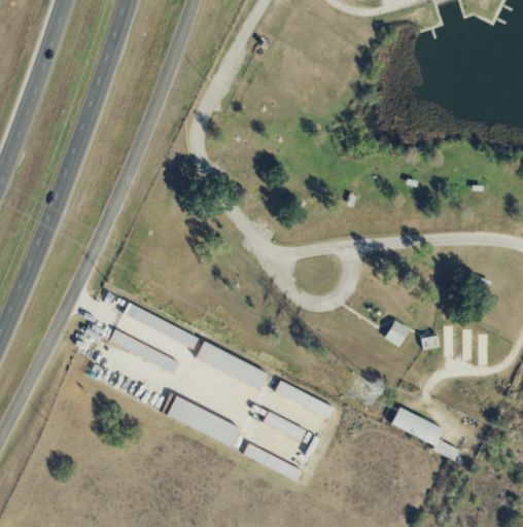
[(196,349),(201,338),(129,304),(124,315),(196,349)]
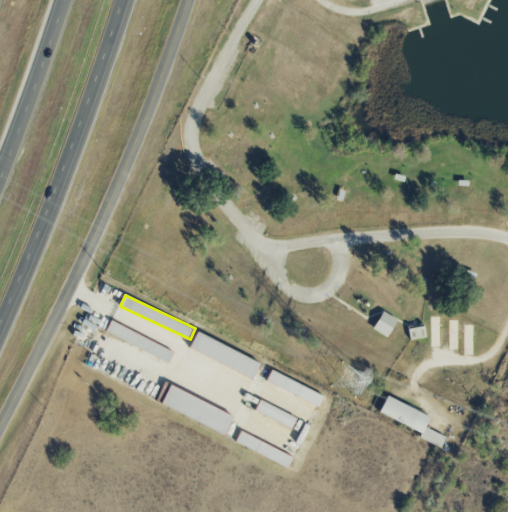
[(398,319),(383,311),(374,329),(389,337),(398,319)]
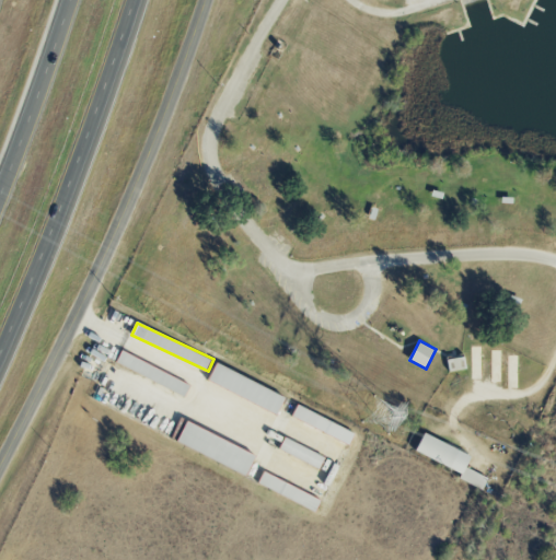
[(116,364),(187,395),(193,383),(122,352),(116,364)]
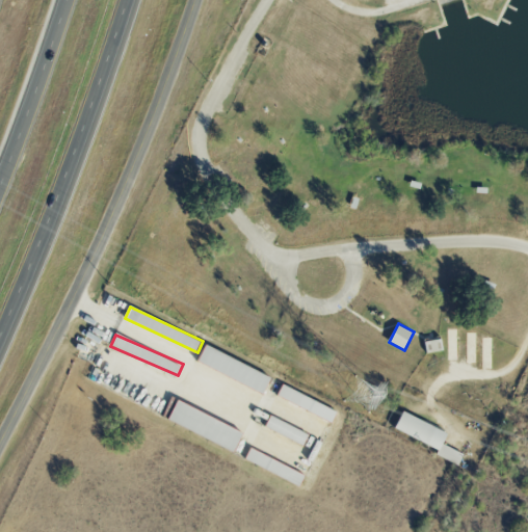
[(425,342),(427,353),(446,350),(443,338),(425,342)]
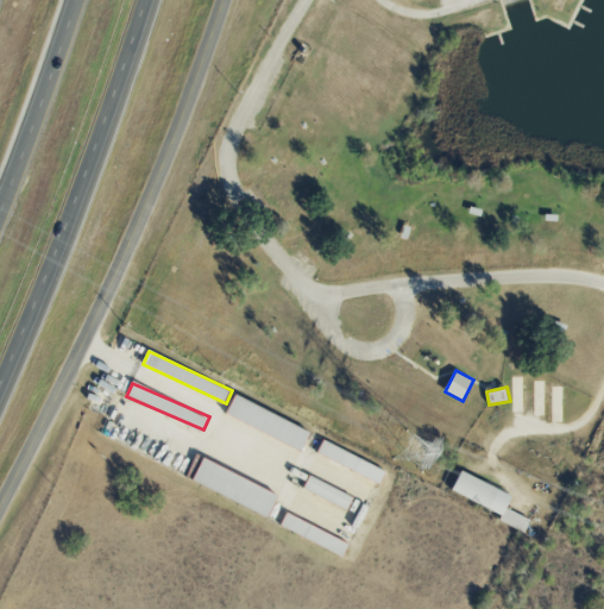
[(312,431),(236,395),(226,415),(302,451),(312,431)]
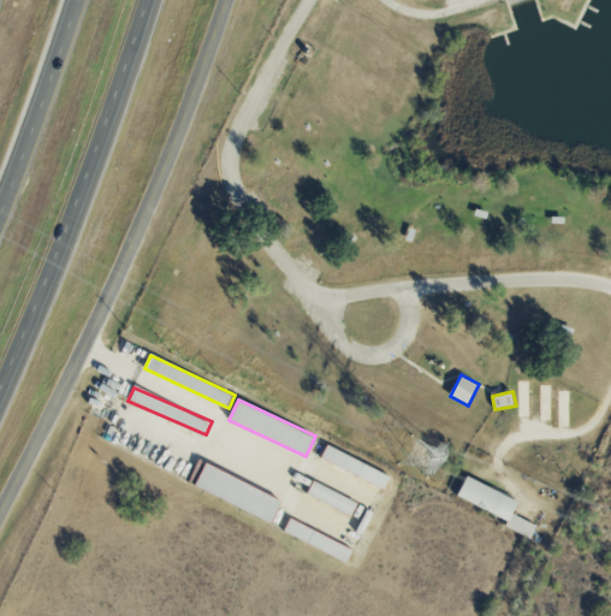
[(322,458),(386,489),(392,477),(328,445),(322,458)]
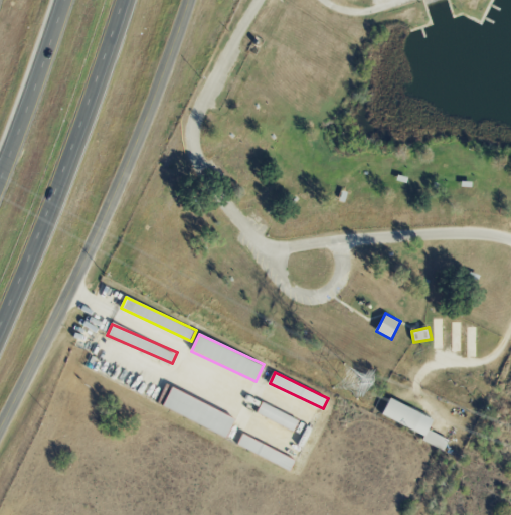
[(162,406),(227,438),(236,418),(171,387),(162,406)]
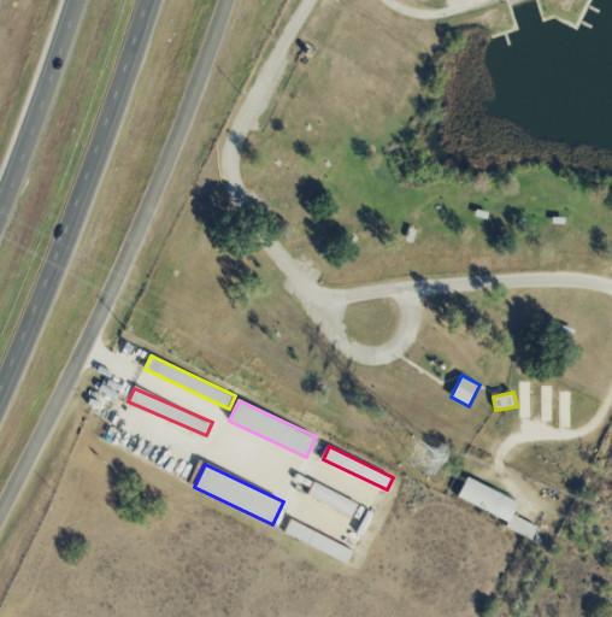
[(457,498),(510,522),(507,528),(533,539),(539,527),(513,515),(519,501),(466,477),(457,498)]
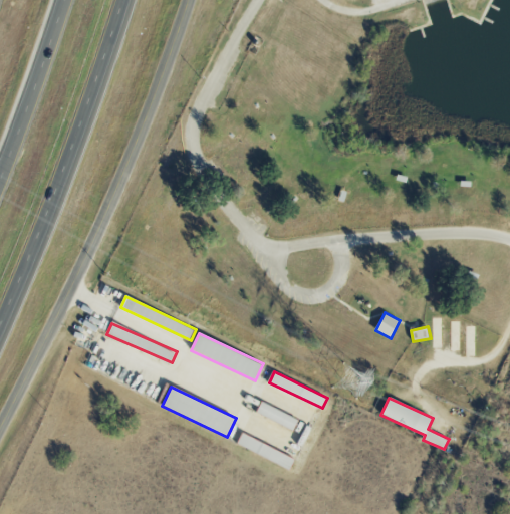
[(237,446),(291,468),(296,457),(242,435),(237,446)]
